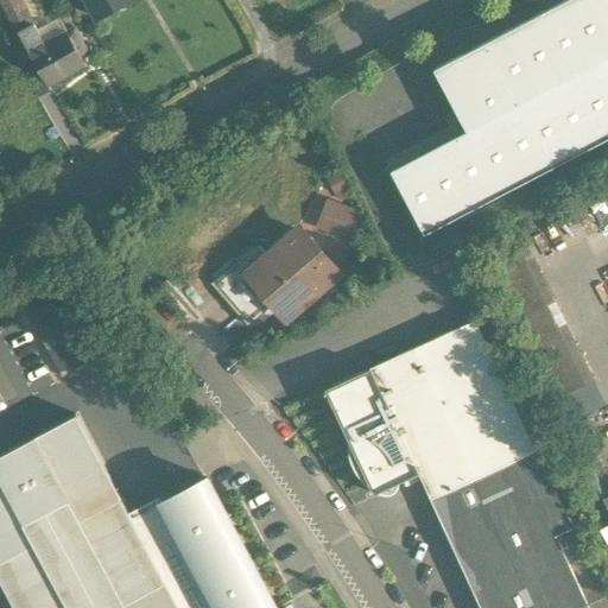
[(0,0),(0,30),(4,38),(18,31),(19,35),(33,25),(20,0),(0,0)]
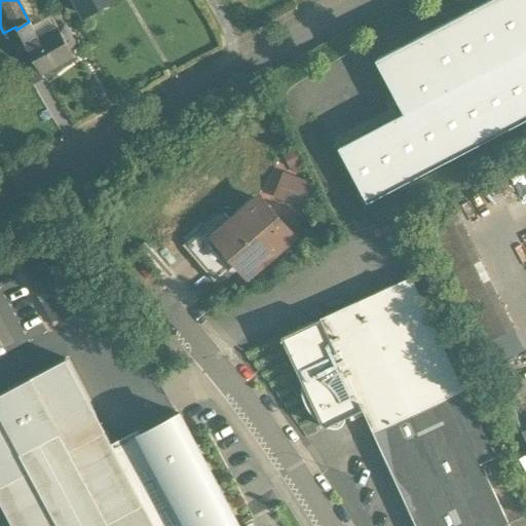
[(74,0),(83,16),(112,1),(111,0),(74,0)]
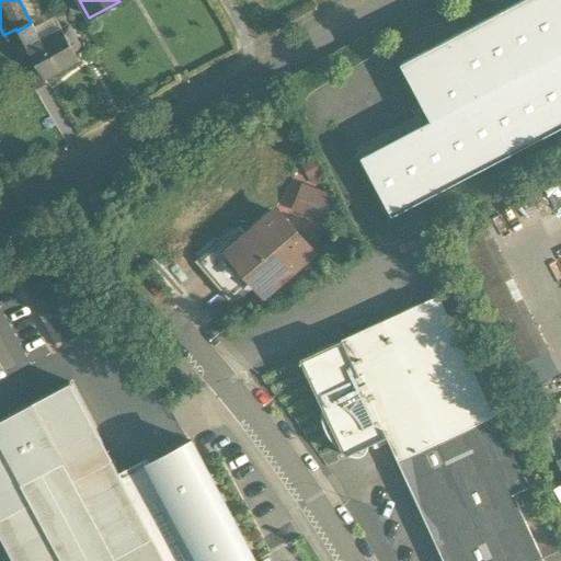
[(560,0),(524,0),(401,65),(431,122),(361,159),(391,217),(560,128),(560,0)]
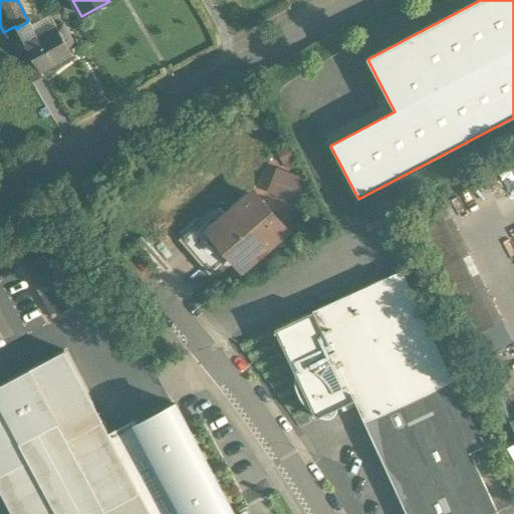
[(50,15),(31,25),(38,38),(56,27),(50,15)]
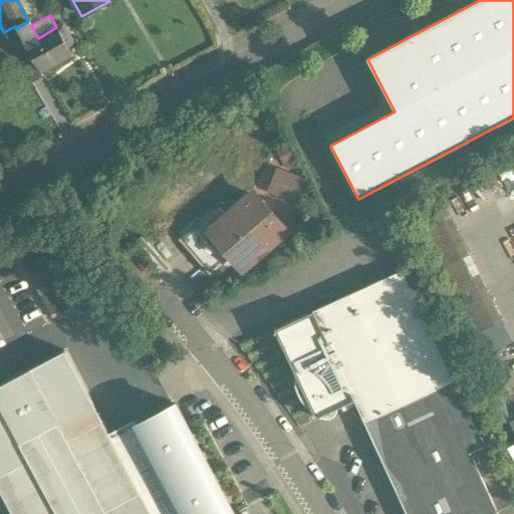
[(31,25),(28,21),(16,29),(26,46),(38,38),(31,25)]
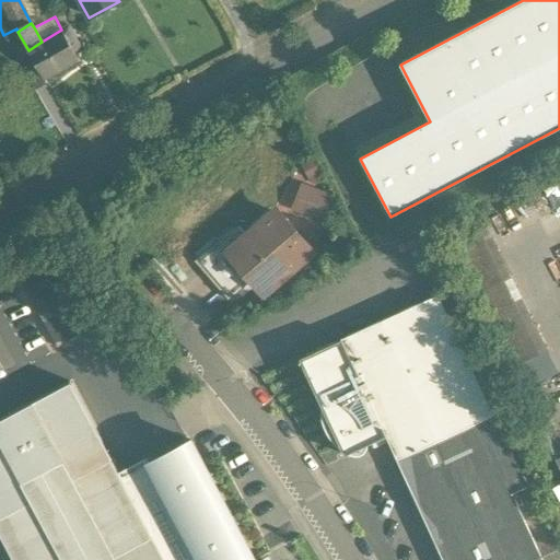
[(28,50),(18,32),(16,28),(3,35),(34,88),(45,81),(28,50)]
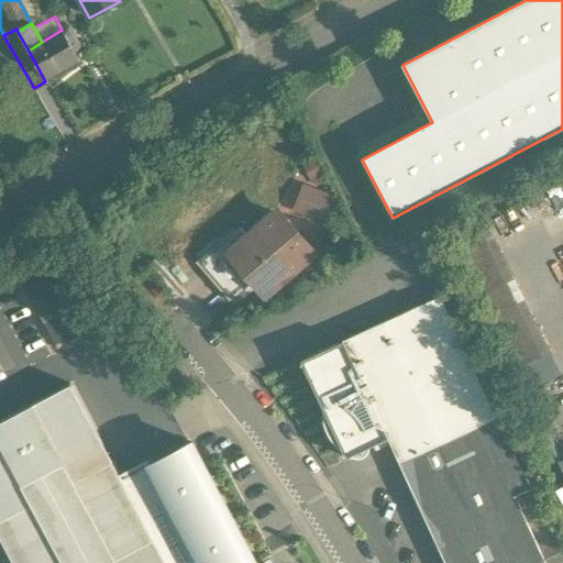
[(42,42),(29,51),(45,81),(79,61),(62,30),(42,42)]
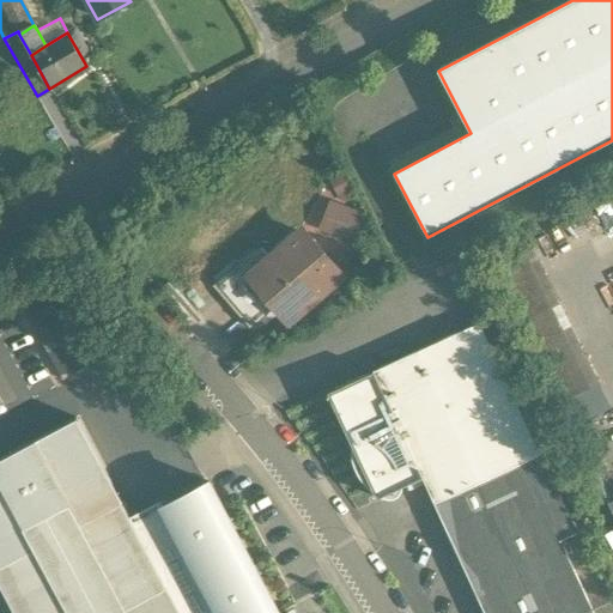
[(331,204),(321,231),(347,241),(357,212),(331,204)]
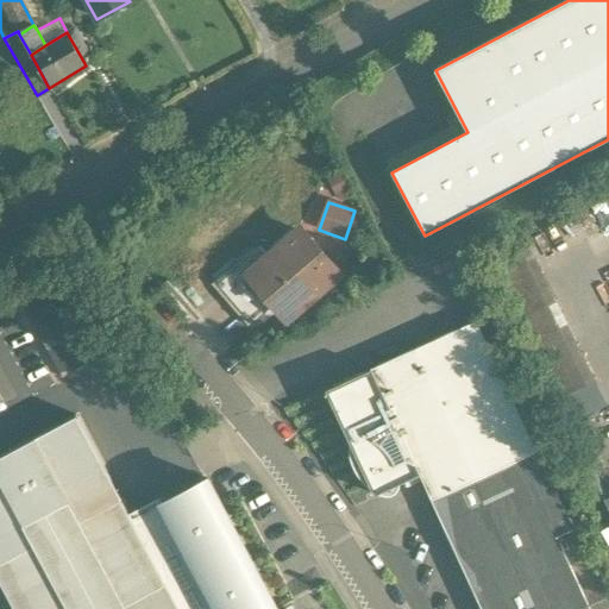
[(300,230),(265,259),(290,289),(276,302),(288,315),(337,274),(300,230)]
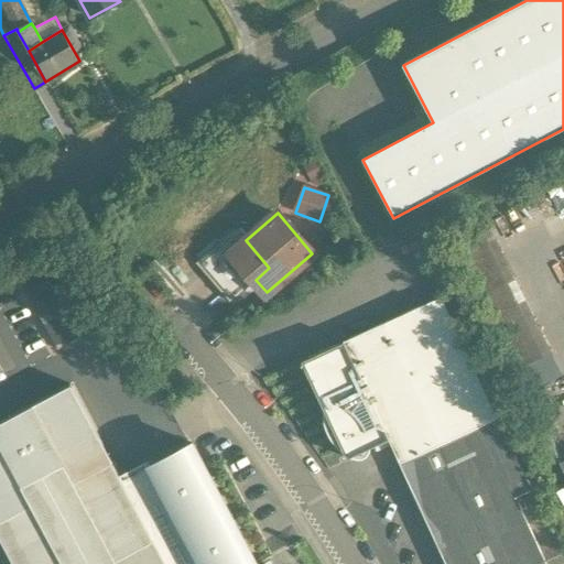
[(552,351),(491,226),(456,243),(517,368),(552,351)]
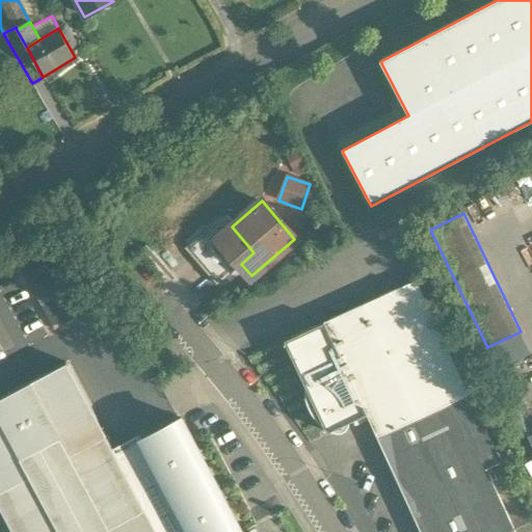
[(232,227),(222,216),(185,247),(217,285),(241,264),(254,253),(232,227)]
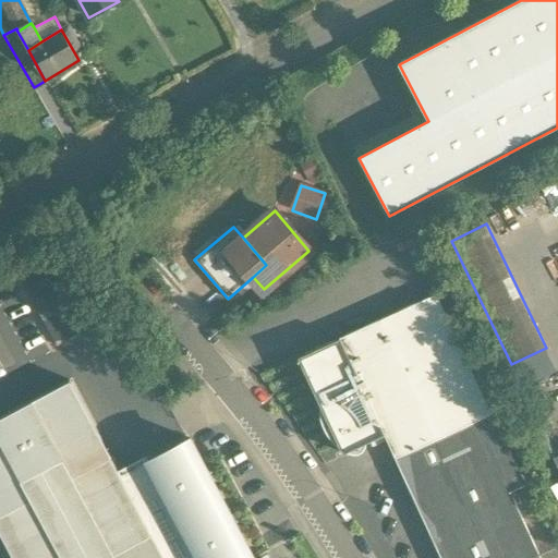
[(490,413),(435,294),(339,339),(387,440),(395,458),(490,413)]
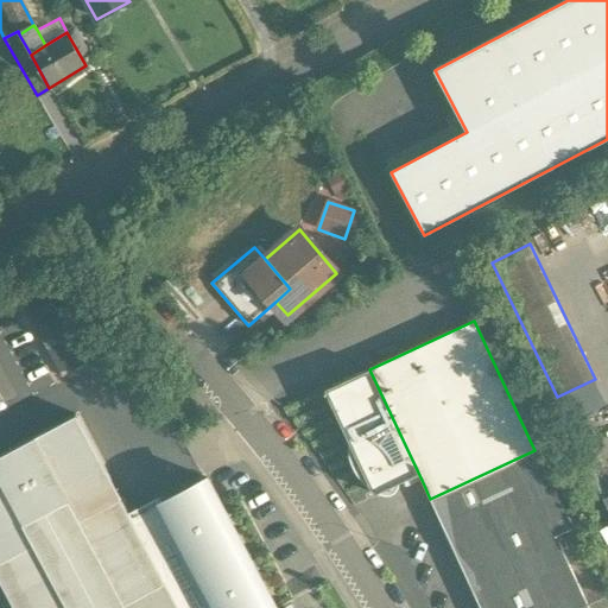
[(422,480),(369,369),(325,390),(349,443),(349,450),(350,461),(355,470),(362,481),(371,489),(374,495),(378,493),(386,495),(392,494),(397,491),(399,483),(404,482),(406,487),(422,480)]
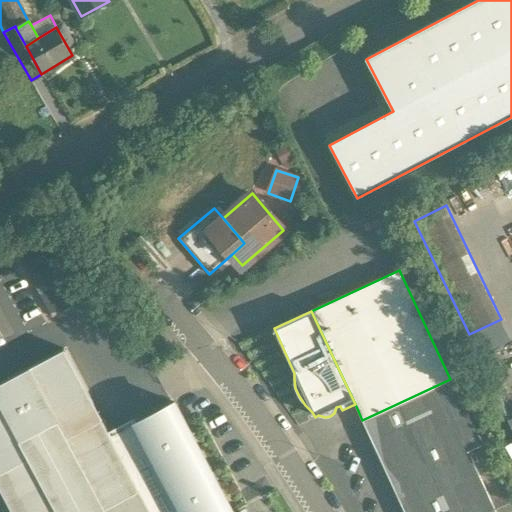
[(64,351),(0,384),(0,475),(102,421),(64,351)]
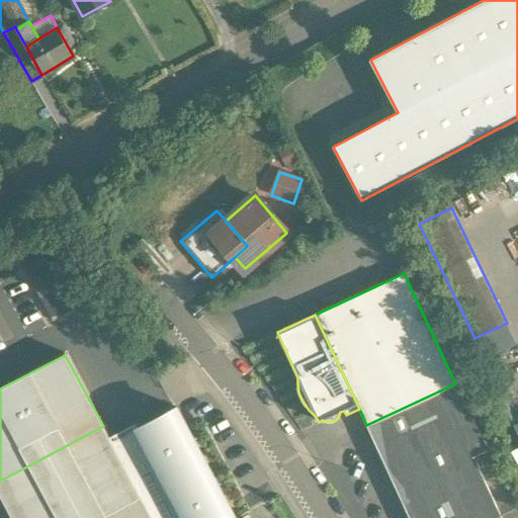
[(455,383),(366,425),(410,517),(500,517),(469,453),(486,446),(455,383)]
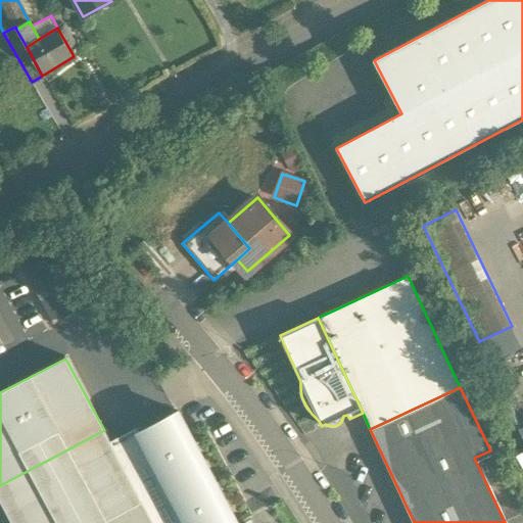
[(237,522),(180,414),(113,448),(142,503),(153,522),(237,522)]
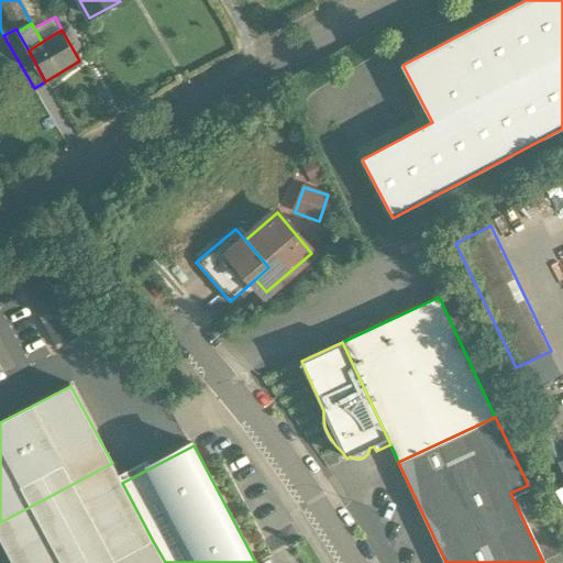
[(112,463),(0,522),(0,538),(13,562),(111,562),(153,541),(122,483),(112,463)]
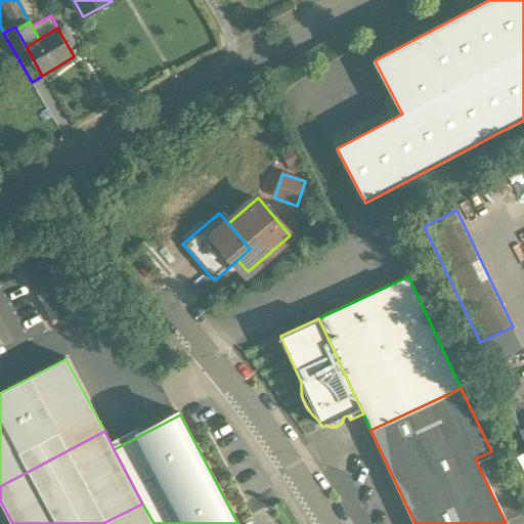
[(154,523),(142,504),(103,523),(154,523)]
